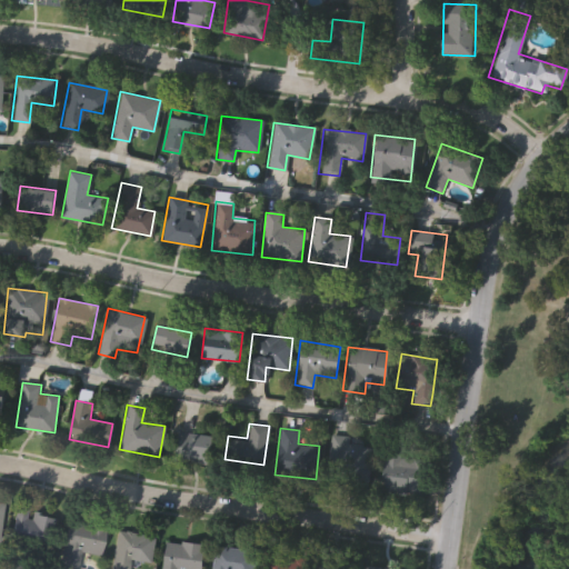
[(212,437),(209,465),(175,459),(178,431),(212,437)]
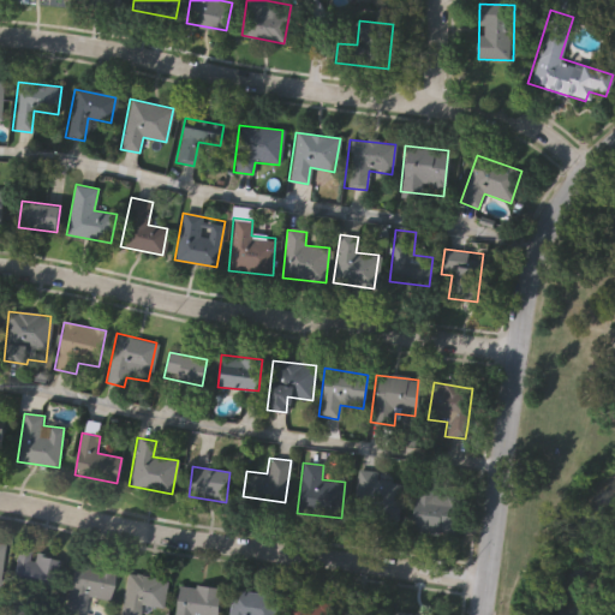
[(378,472),(377,481),(402,483),(398,525),(352,519),(358,470),(378,472)]
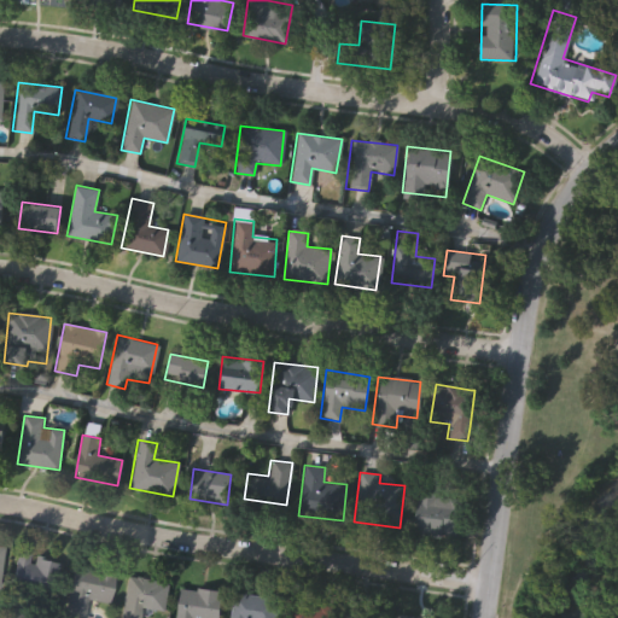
[(452,536),(410,530),(417,483),(438,485),(436,499),(460,502),(455,536),(452,536)]
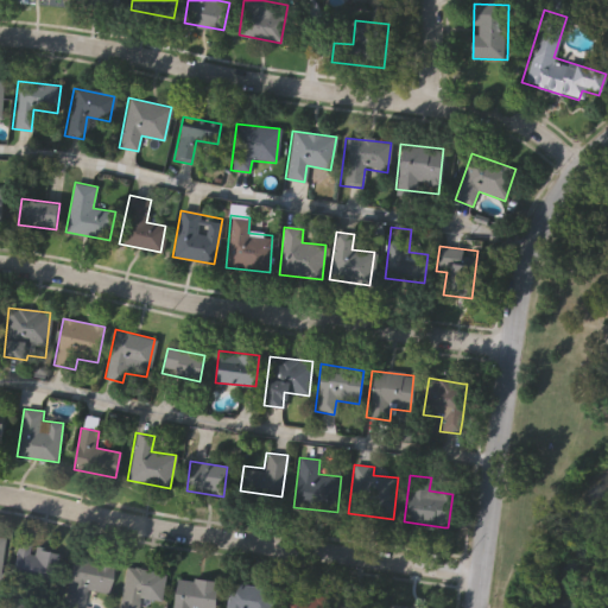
[(11,576),(18,544),(59,553),(52,586),(11,576)]
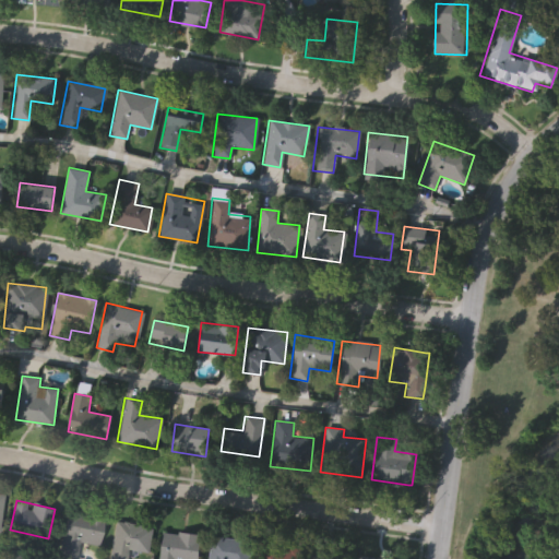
[(70,558),(59,557),(67,512),(103,519),(98,546),(79,543),(75,558),(70,558)]
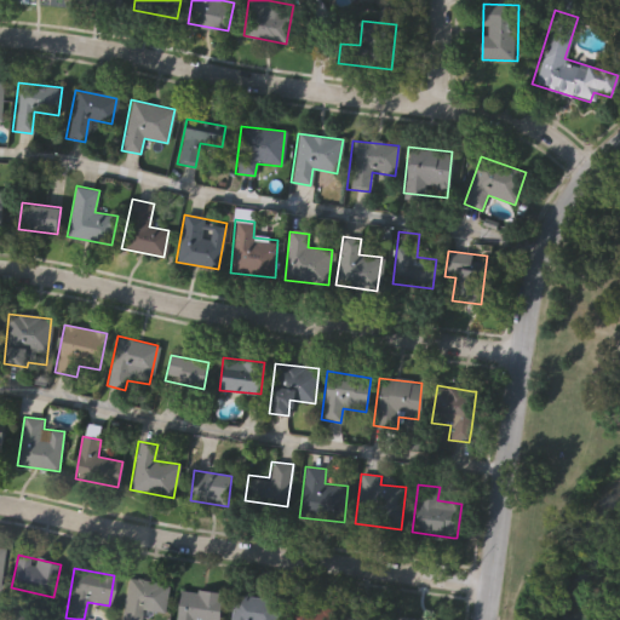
[(162,613),(141,609),(138,619),(118,619),(125,578),(167,585),(162,613)]
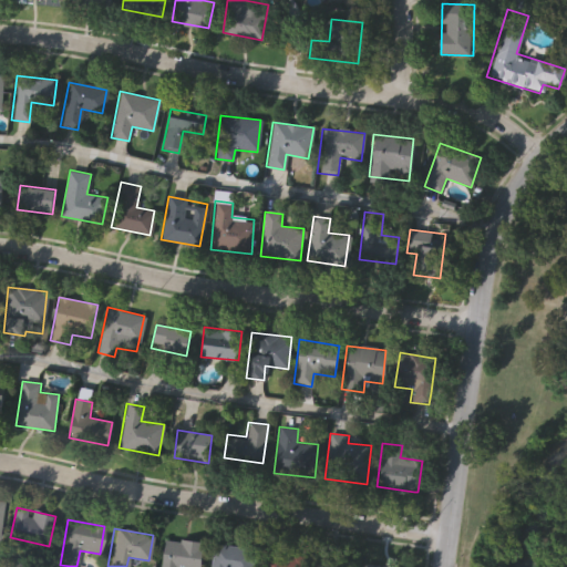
[(160,566),(165,537),(204,543),(199,566),(160,566)]
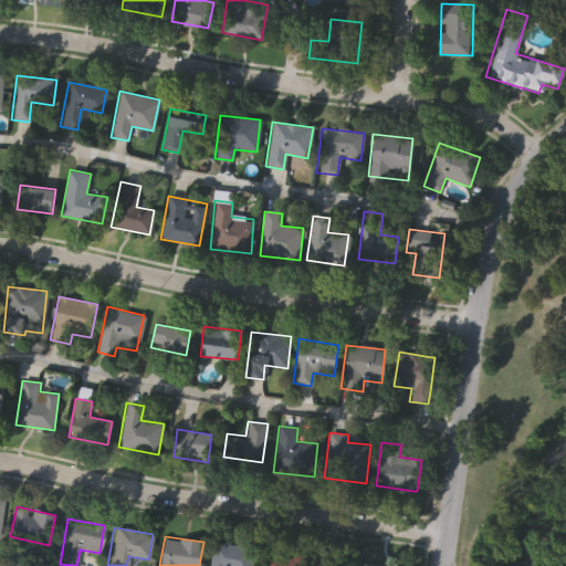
[(209,565),(213,542),(255,548),(252,565),(209,565)]
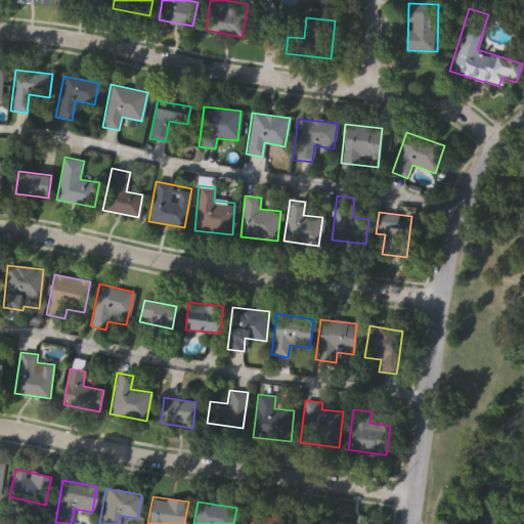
[(281,515),(279,523),(241,523),(243,510),(281,515)]
